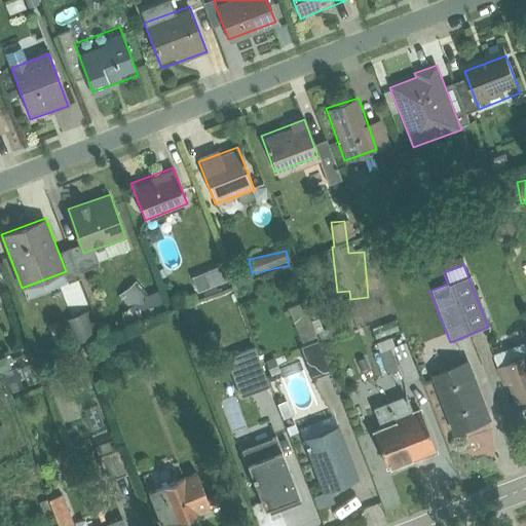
[(190,277),(199,301),(227,291),(219,267),(190,277)]
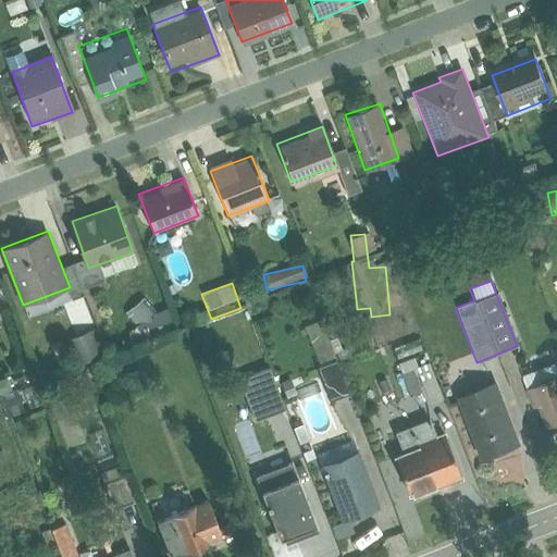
[(144,298),(124,312),(141,337),(162,322),(144,298)]
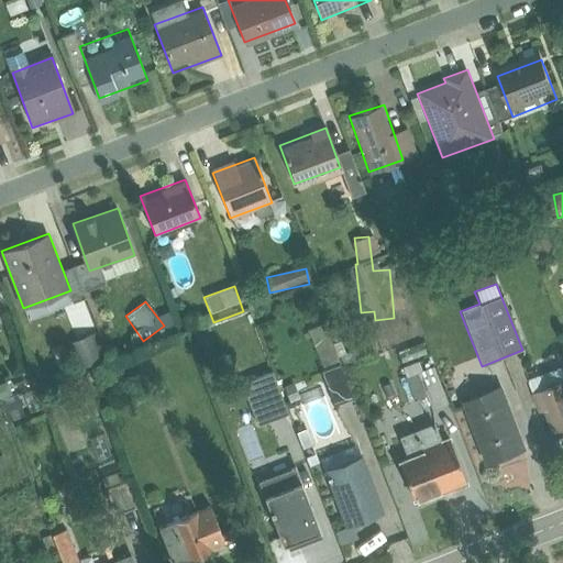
[(321,367),(338,361),(322,326),(306,332),(321,367)]
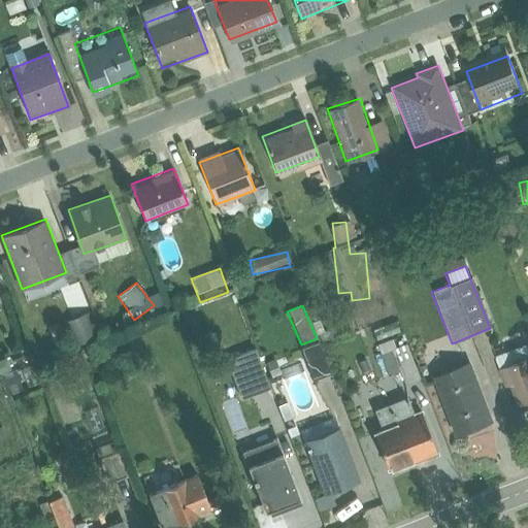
[(85,315),(68,321),(76,342),(93,336),(85,315)]
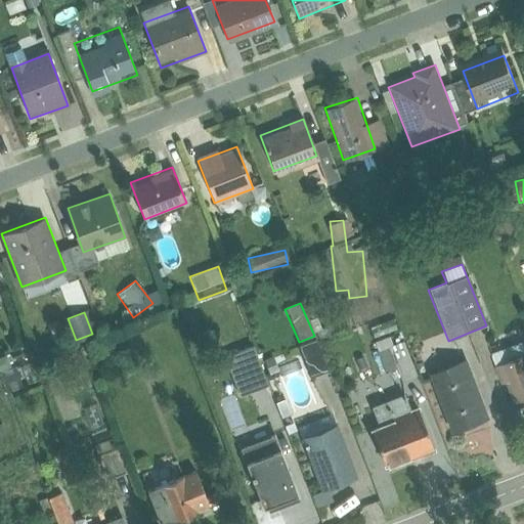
[(390,319),(367,329),(373,341),(395,332),(390,319)]
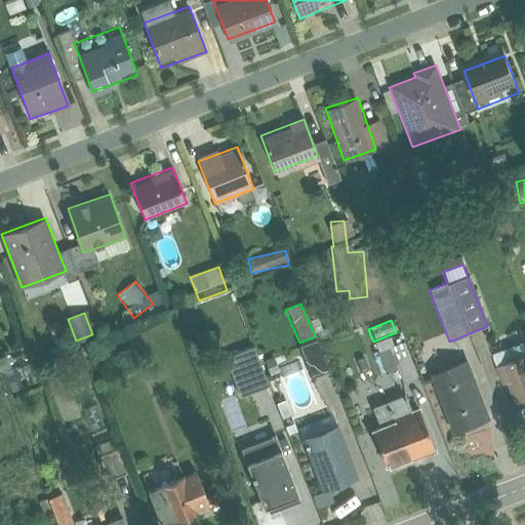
[(391,338),(374,340),(379,373),(397,370),(391,338)]
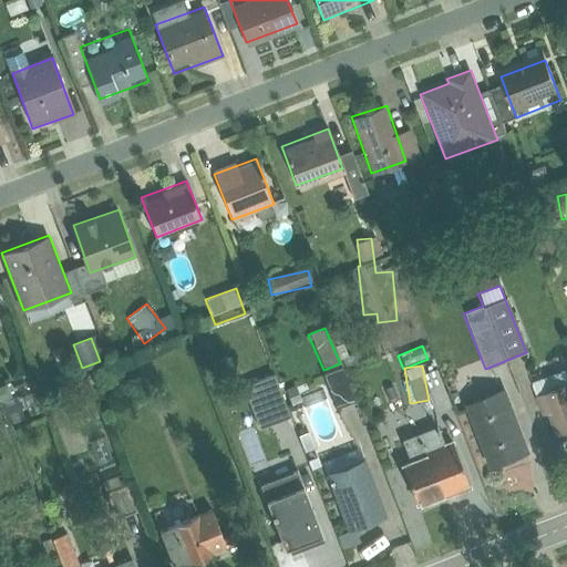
[(554,440),(566,433),(566,368),(531,383),(554,440)]
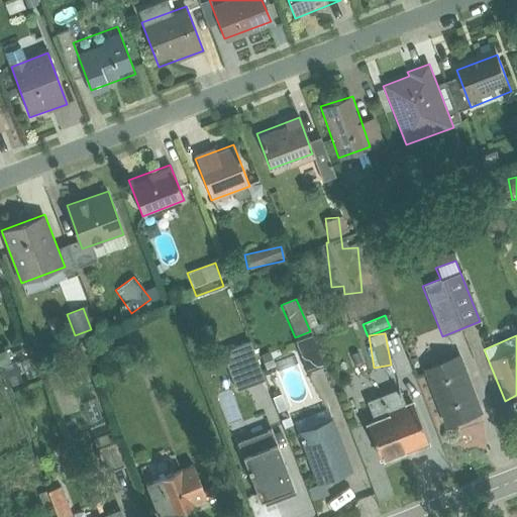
[(310,336),(296,340),(306,370),(320,365),(310,336)]
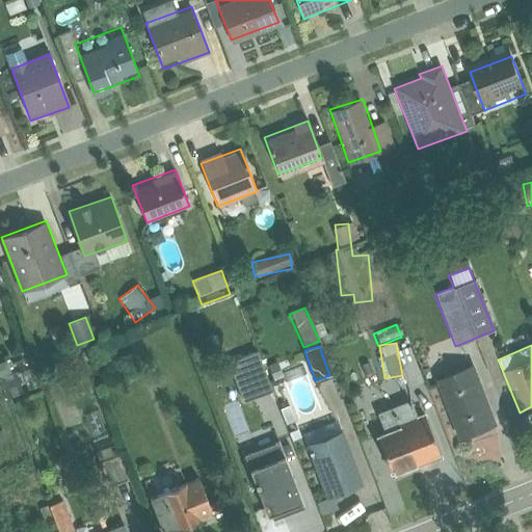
[(228,362),(242,402),(270,392),(256,351),(228,362)]
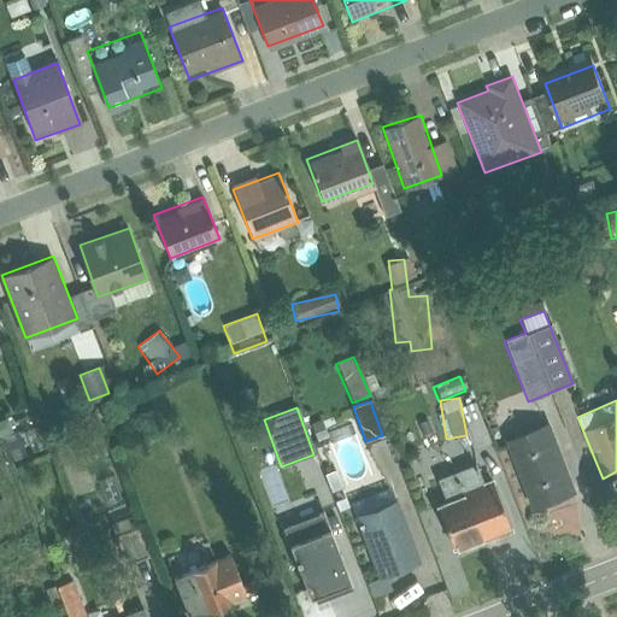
[(0,438),(13,434),(7,419),(0,422),(0,438)]
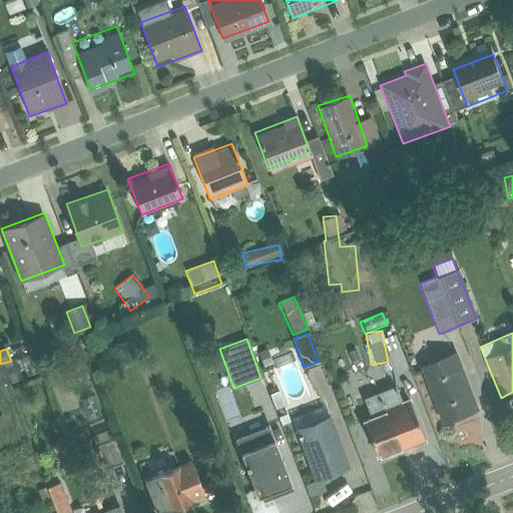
[(443,422),(481,408),(459,351),(421,365),(443,422)]
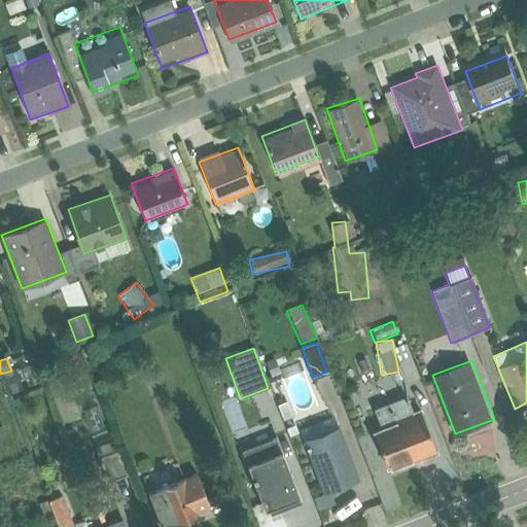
[(388,469),(435,451),(419,410),(372,428),(388,469)]
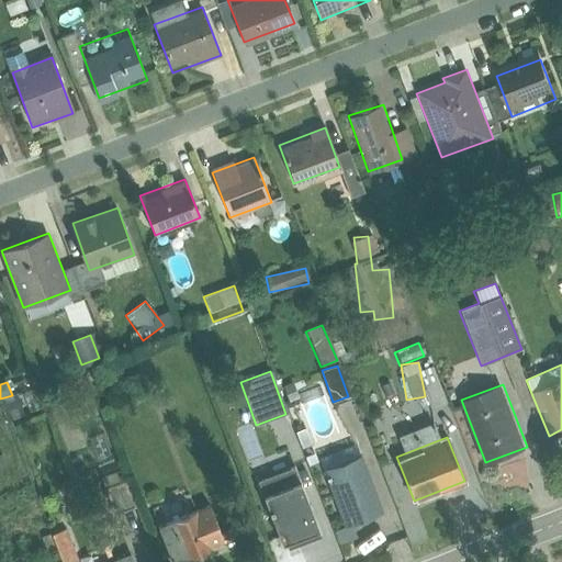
[(345,527),(383,513),(357,441),(318,454),(345,527)]
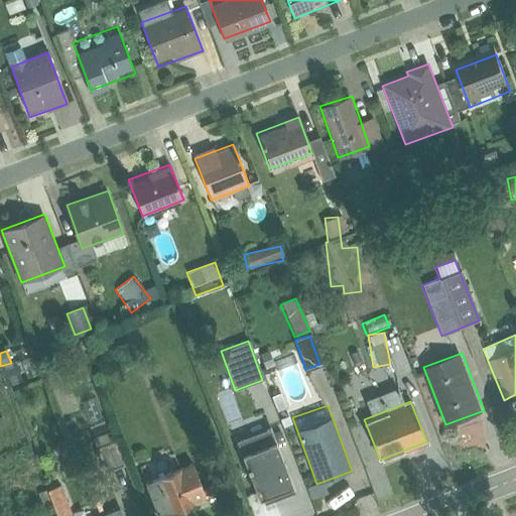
[(241,453),(258,500),(293,488),(275,440),(241,453)]
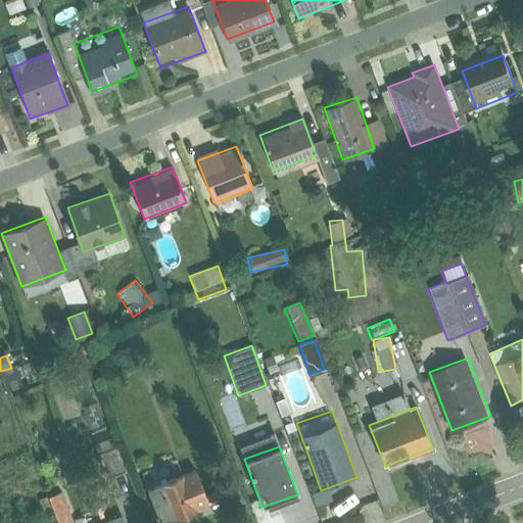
[(161,522),(165,522),(208,507),(194,469),(148,486),(161,522)]
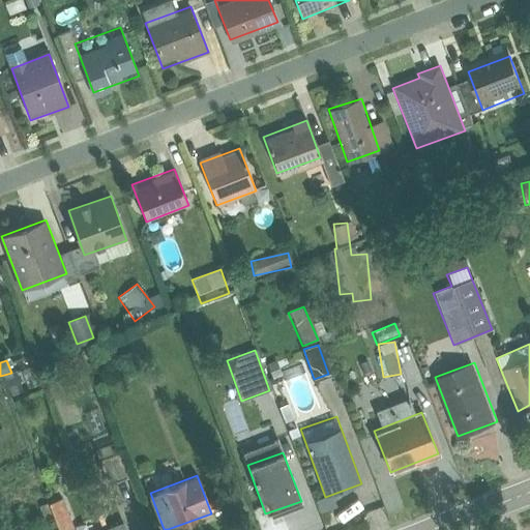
[(101,529),(134,529),(129,519),(101,529)]
